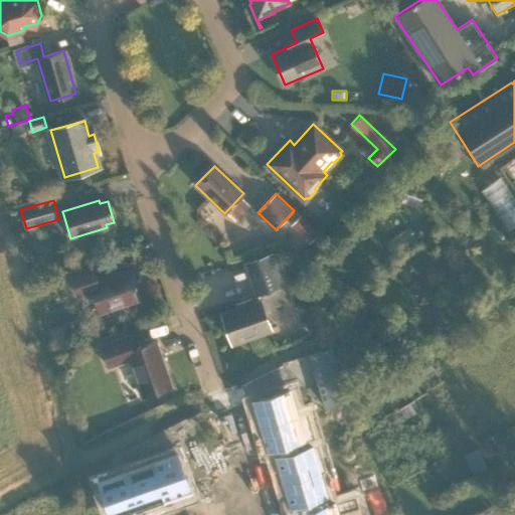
[(291,225),(309,242),(319,233),(300,215),(291,225)]
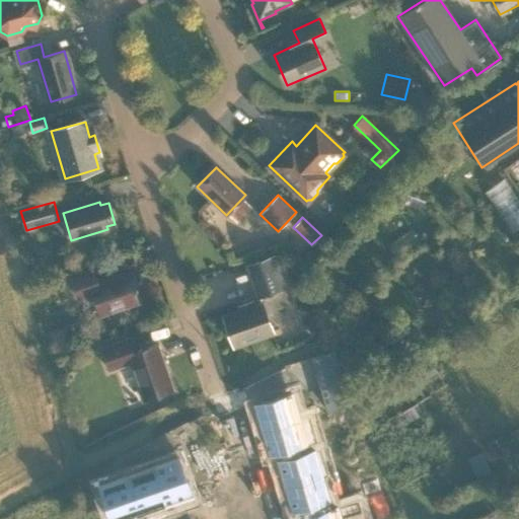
[(245,266),(257,298),(291,286),(279,253),(245,266)]
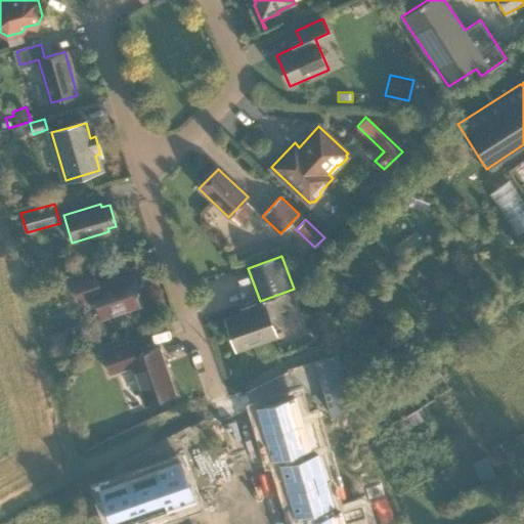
[(132,274),(99,286),(95,272),(72,280),(79,302),(94,297),(101,318),(140,305),(136,293),(138,293),(132,274)]
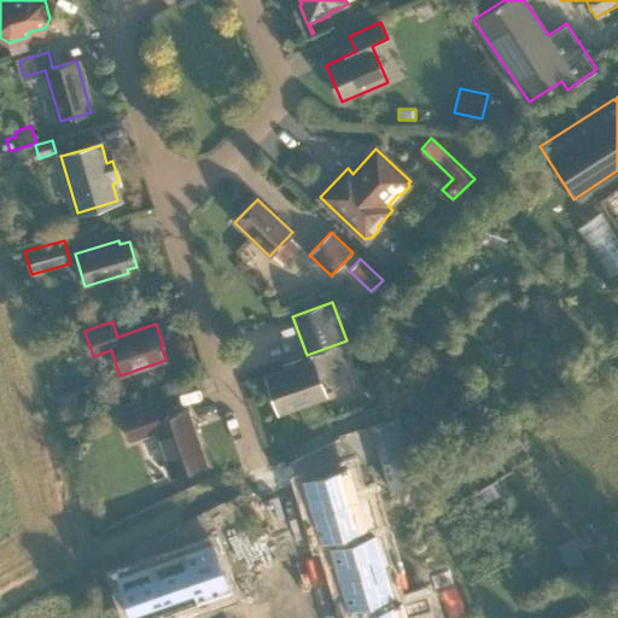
[(267,378),(279,412),(325,395),(313,361),(267,378)]
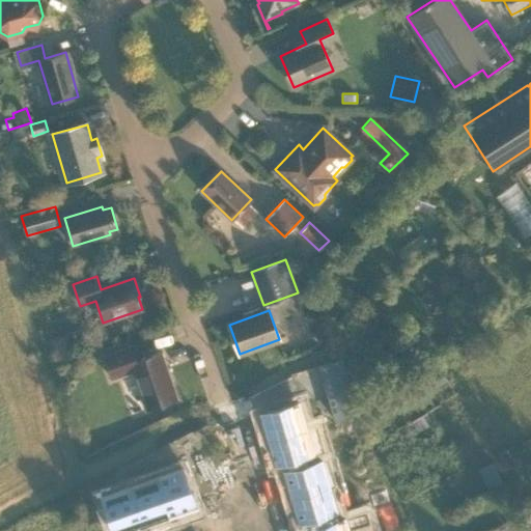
[(54,341),(60,363),(80,357),(73,335),(54,341)]
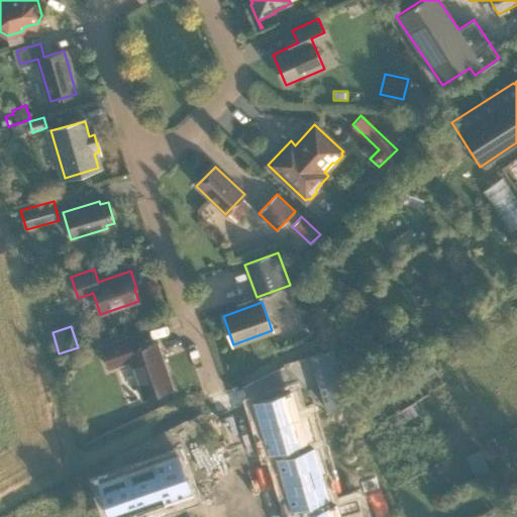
[(172,389),(157,343),(132,351),(128,337),(101,346),(109,369),(129,362),(142,399),(172,389)]
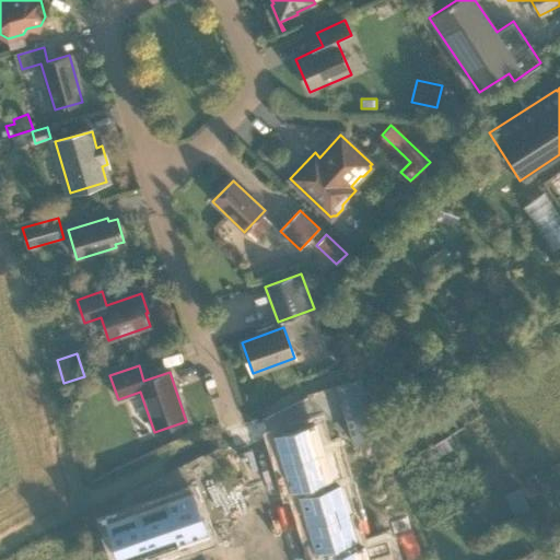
[(353,443),(378,436),(370,408),(361,378),(336,385),(353,443)]
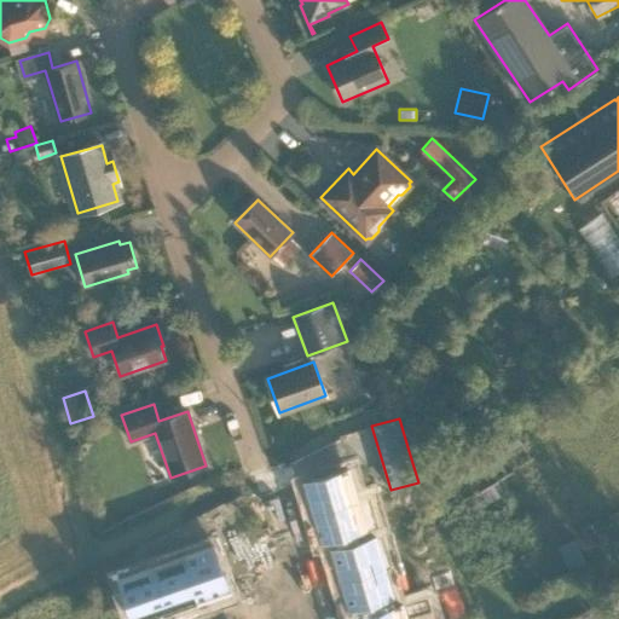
[(350,468),(302,482),(311,513),(358,499),(350,468)]
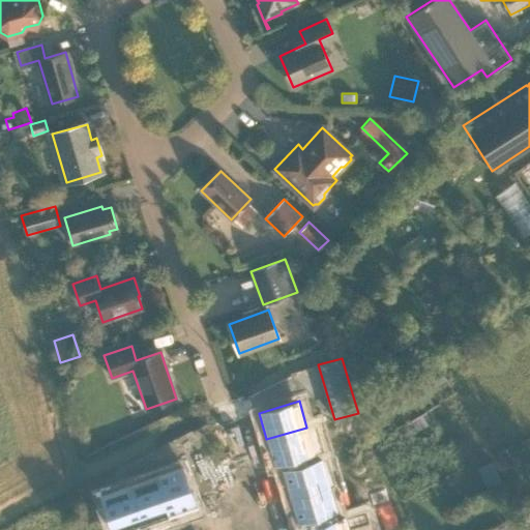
[(417,431),(432,421),(425,412),(411,420),(417,431)]
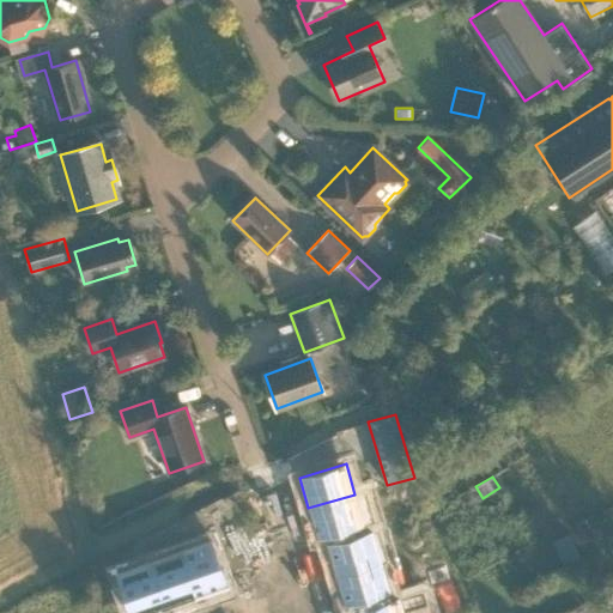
[(354,495),(308,508),(317,538),(375,521),(366,491),(354,495)]
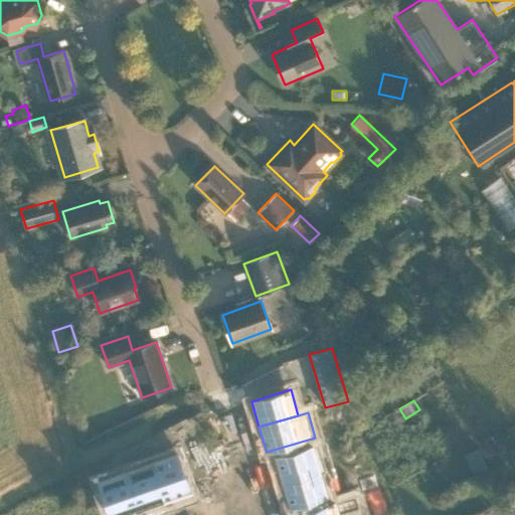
[(320,444),(276,457),(283,482),(327,470),(320,444)]
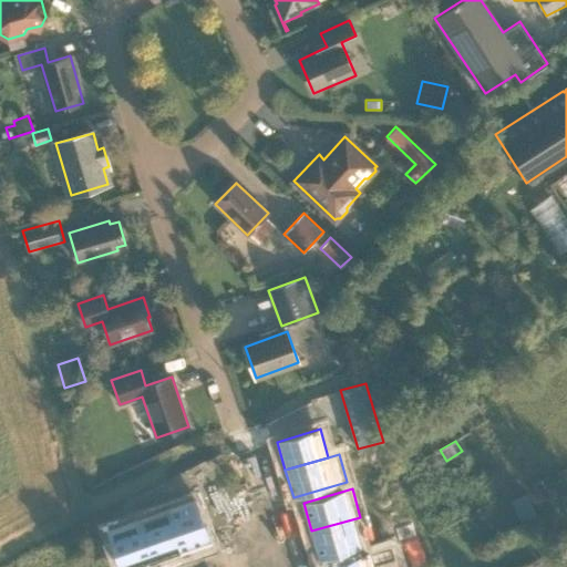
[(380,496),(362,501),(369,529),(388,524),(380,496)]
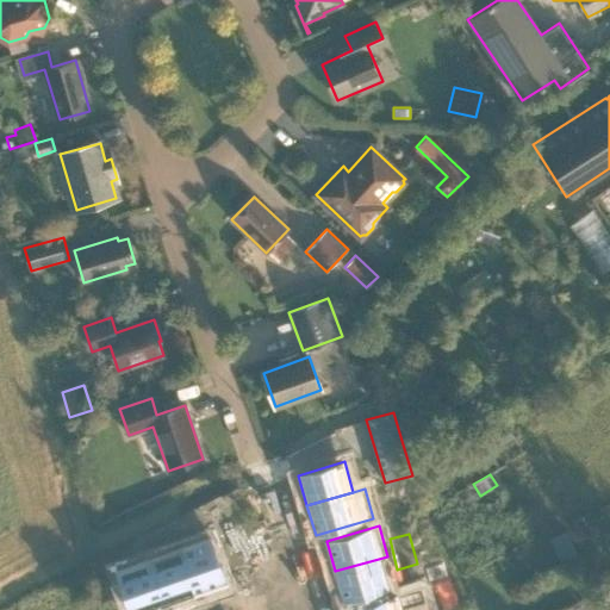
[(206,540),(176,549),(192,596),(222,585),(206,540)]
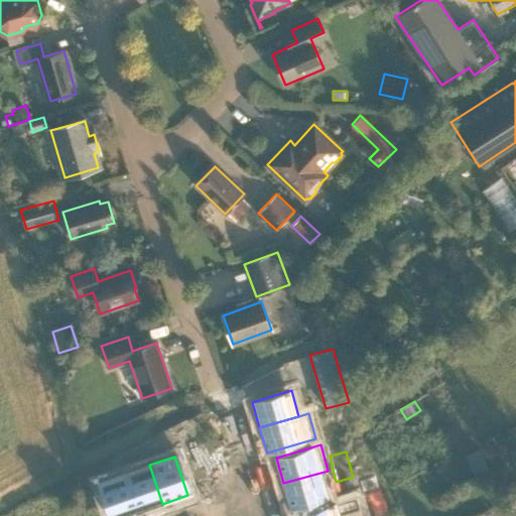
[(149,465),(124,474),(137,512),(162,504),(149,465)]
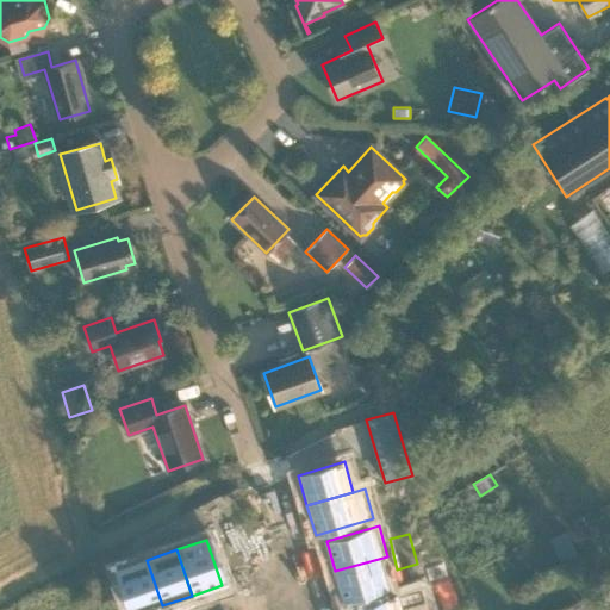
[(383,558),(335,571),(344,602),(391,589),(383,558)]
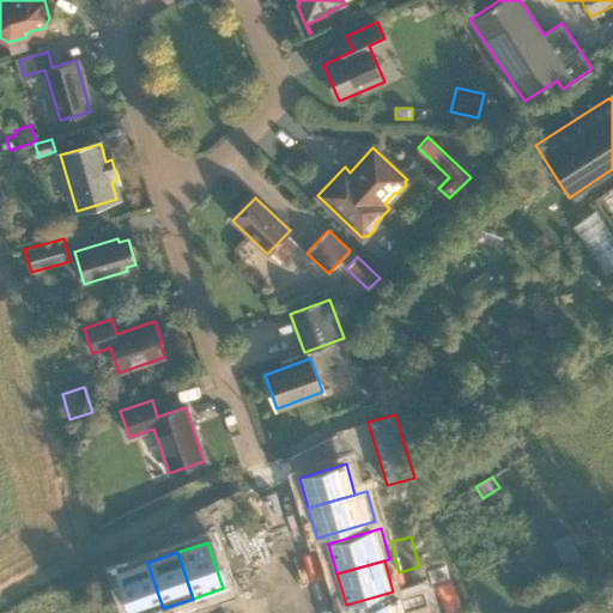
[(147,563),(116,574),(129,612),(164,612),(163,608),(147,563)]
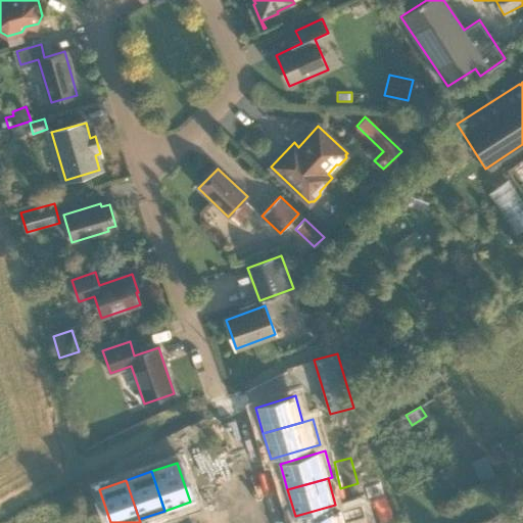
[(361,505),(300,522),(344,522),(365,516),(361,505)]
